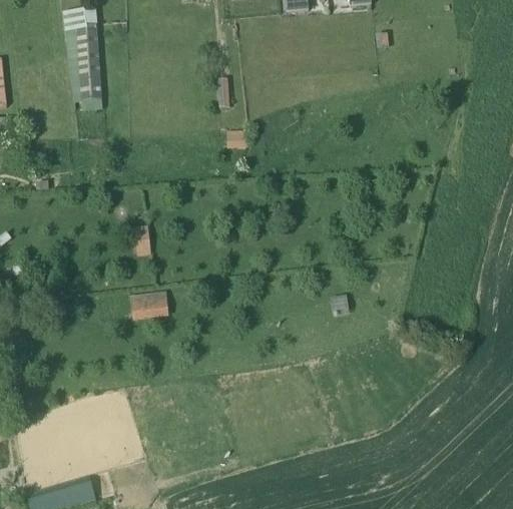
[(286,0),(287,11),(309,9),(308,0),(286,0)]
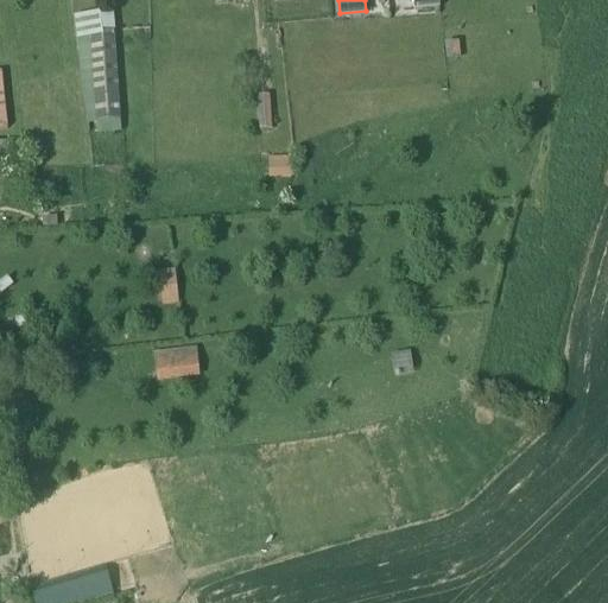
[(88,119),(120,116),(112,11),(74,13),(88,119)]
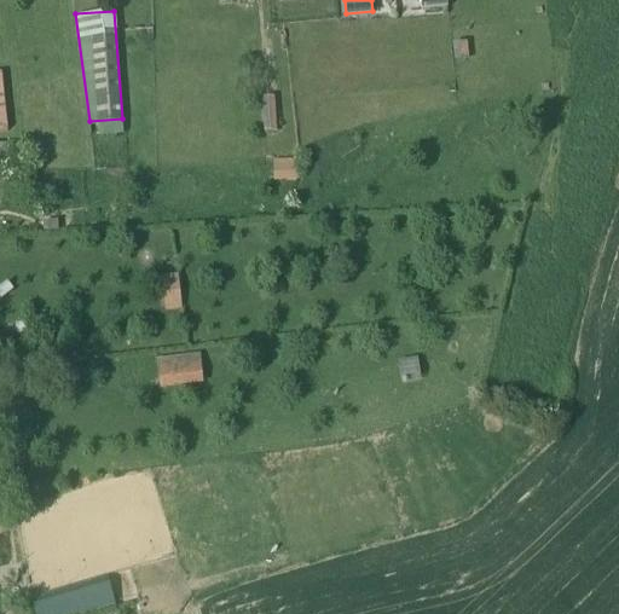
[(275,93),(261,94),(264,127),(277,126),(275,93)]
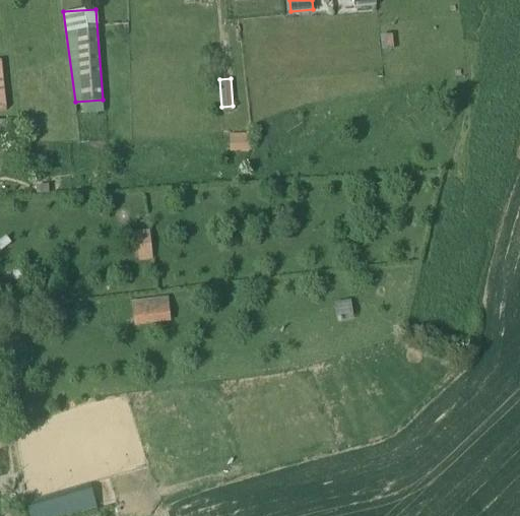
[(229,132),(230,150),(251,149),(250,131),(229,132)]
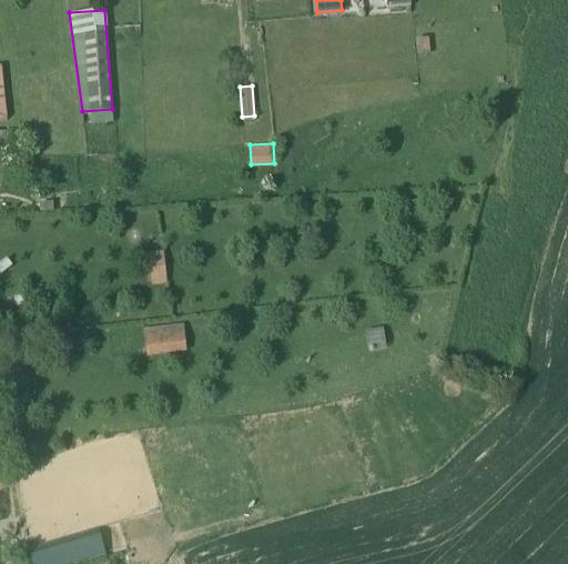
[(162,249),(145,250),(146,281),(164,281),(162,249)]
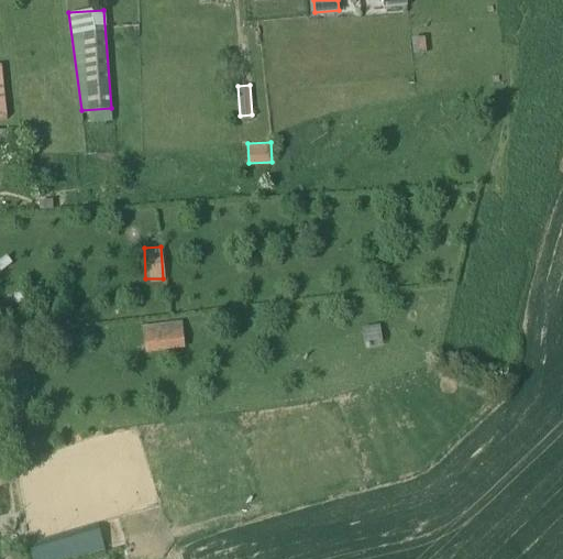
[(145,351),(186,347),(181,319),(143,322),(145,351)]
